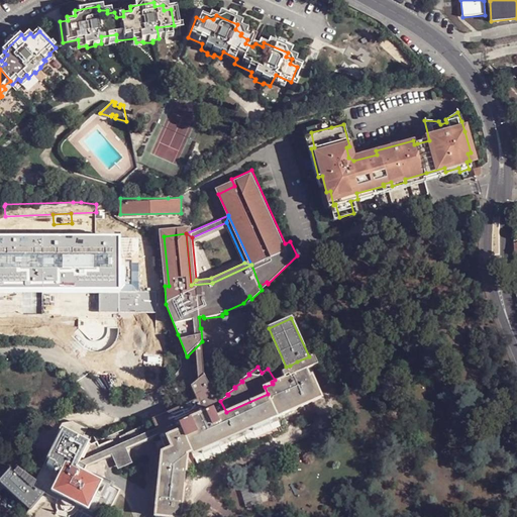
[(308,368),(306,369),(319,397),(321,396),(308,368)]
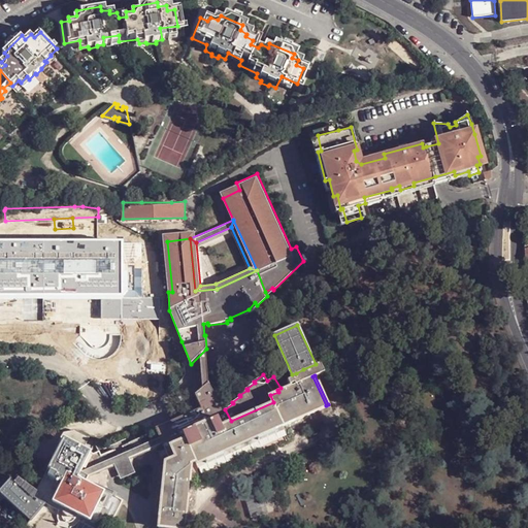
[(326,405),(312,376),(278,392),(270,395),(273,402),(231,421),(222,426),(218,418),(210,421),(184,433),(187,438),(171,446),(176,458),(171,460),(166,462),(159,527),(168,527),(185,527),(192,462),(196,461),(307,410),(309,414),(326,405)]
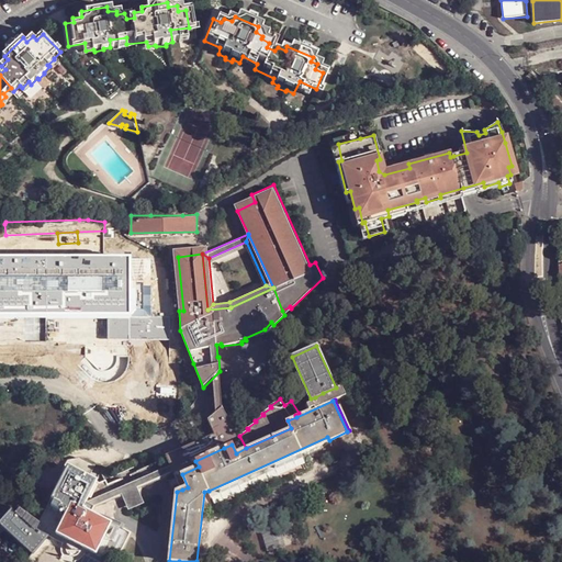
[(223,406),(208,419),(214,434),(217,433),(224,448),(232,445),(236,453),(246,448),(239,436),(223,406)]
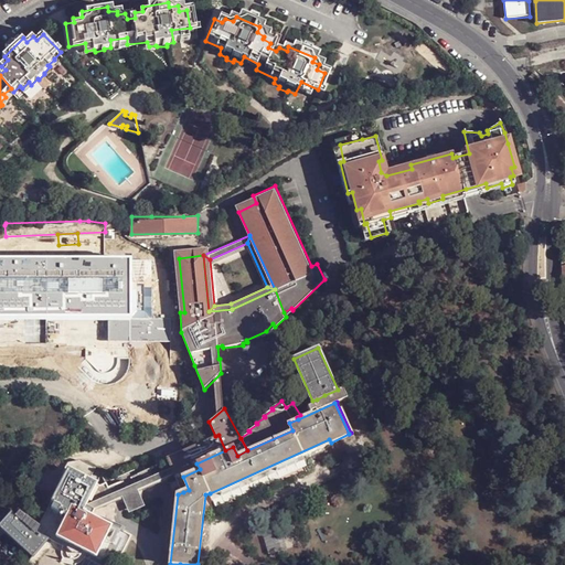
[(208,440),(215,436),(209,422),(202,427),(208,440)]
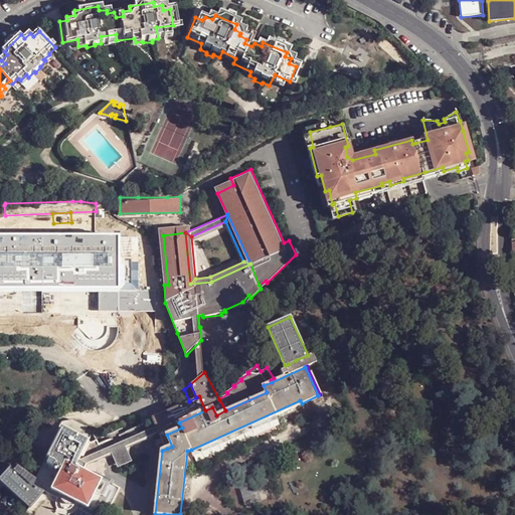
[(189,401),(152,418),(152,419),(157,426),(159,432),(165,430),(167,435),(182,427),(179,422),(205,410),(199,396),(196,397),(189,401)]
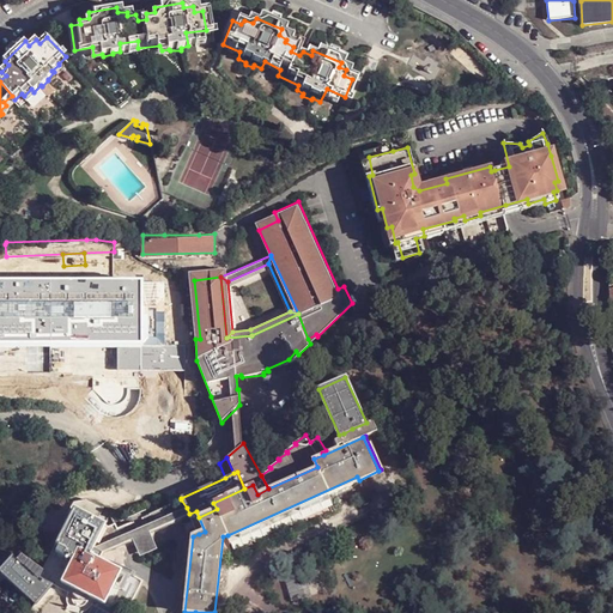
[(357,477),(228,535),(229,538),(359,480),(357,477)]
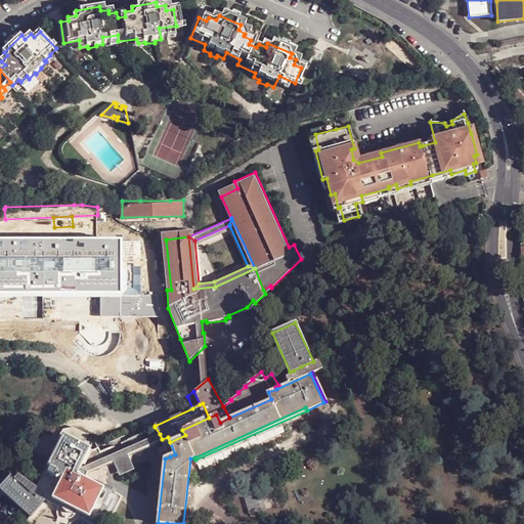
[(64,434),(82,443),(88,432),(75,426),(63,427),(54,442),(58,444),(64,434)]
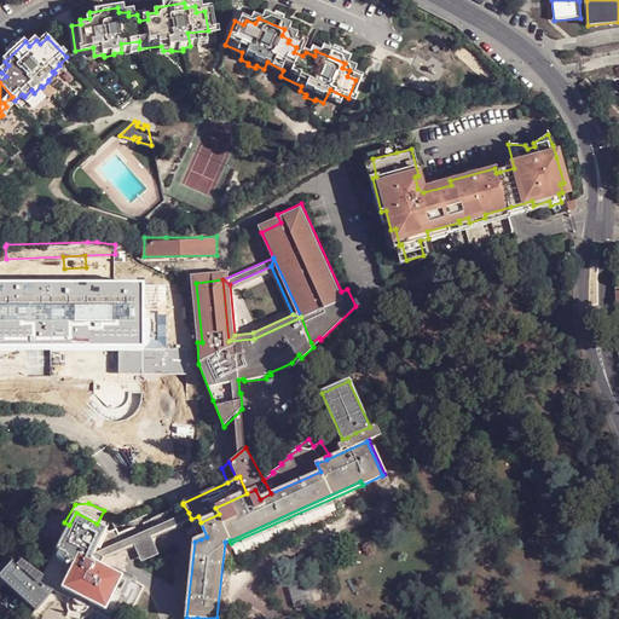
[(53,588),(59,590),(62,585),(79,553),(90,559),(93,551),(106,528),(97,524),(76,513),(69,525),(65,532),(42,573),(39,579),(53,588)]
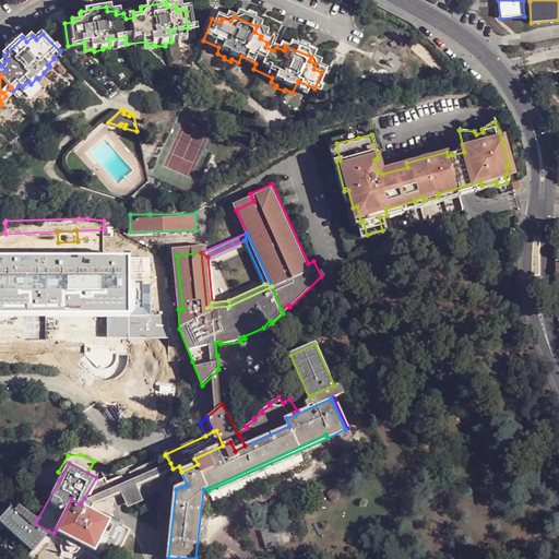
[(88,500),(95,503),(173,468),(170,463),(88,500)]
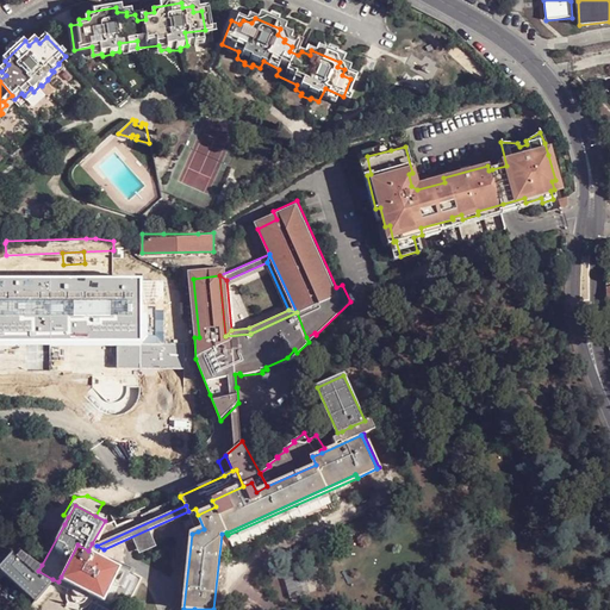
[(198,531),(204,529),(198,515),(195,509),(188,511),(198,531)]
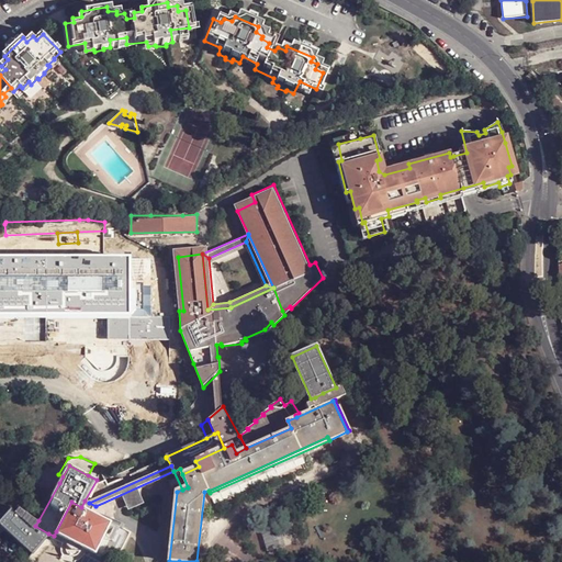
[(85,501),(89,503),(100,482),(97,480),(85,501)]
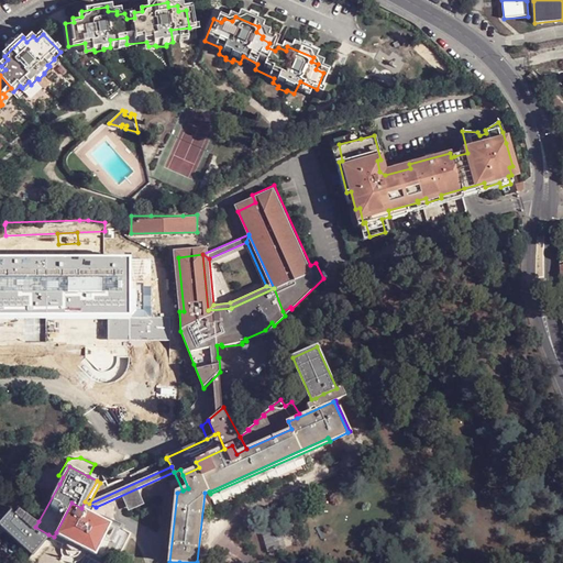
[(91,514),(96,507),(89,504),(85,501),(81,508),(91,514)]
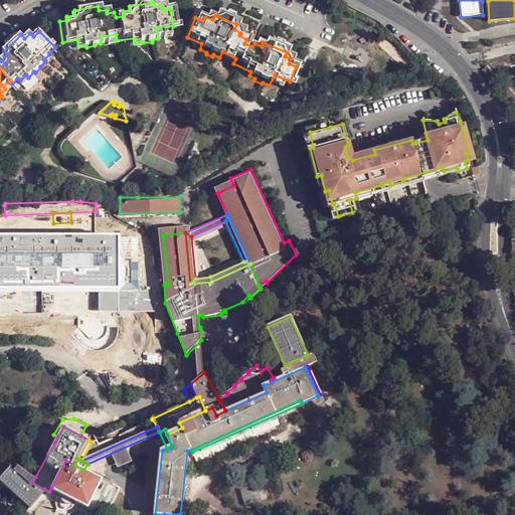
[(89,506),(102,479),(83,470),(74,465),(65,460),(51,487),(89,506)]
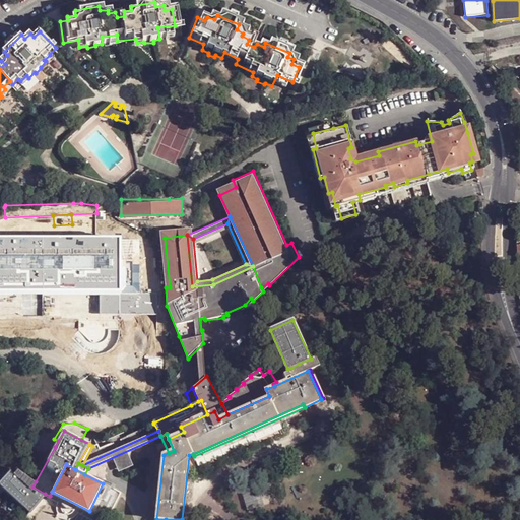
[(18,470),(14,474),(20,479),(24,474),(18,470)]
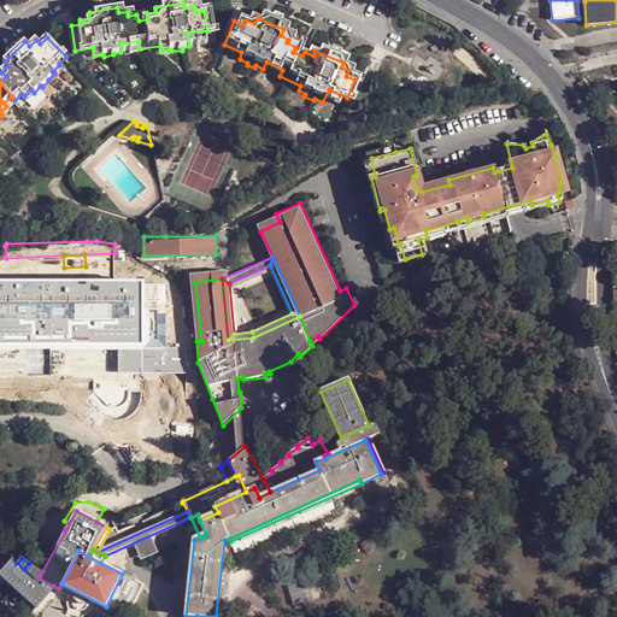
[(35,605),(53,586),(39,577),(37,581),(24,569),(17,563),(13,559),(0,574),(35,605)]
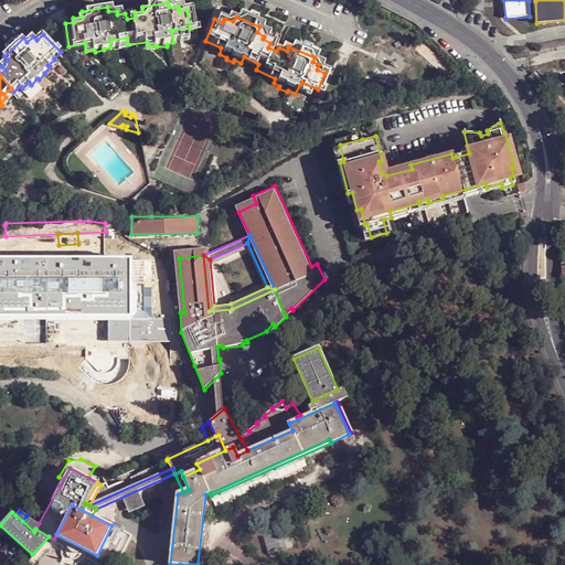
[(27,515),(22,521),(34,532),(35,529),(39,523),(27,515)]
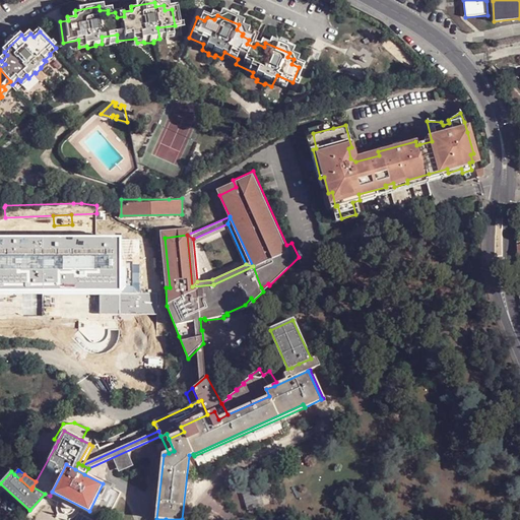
[(103,483),(89,511),(101,518),(104,519),(118,492),(103,483)]
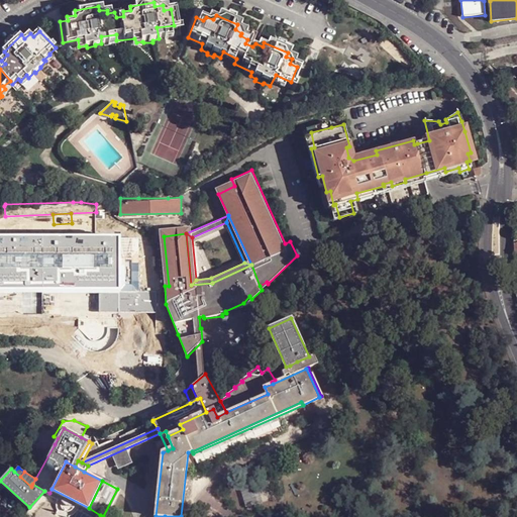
[(52,489),(49,493),(58,498),(62,500),(74,507),(92,516),(99,516),(100,515),(89,508),(52,489)]
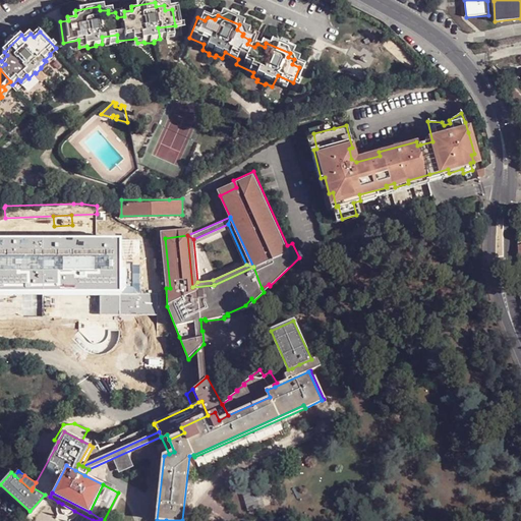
[(93,520),(74,511),(71,516),(80,520),(93,520)]
